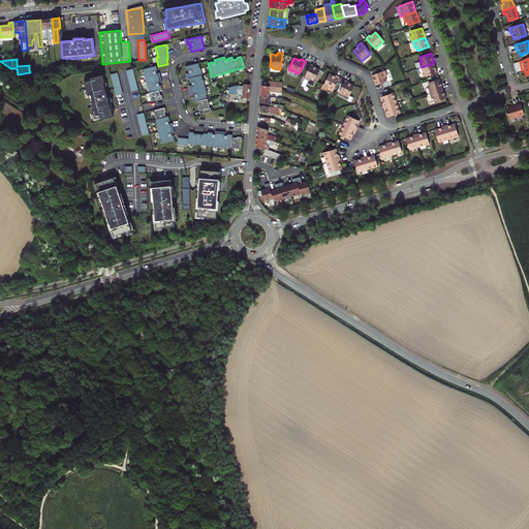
[(438,72),(434,63),(422,67),(424,72),(426,72),(427,76),(438,72)]
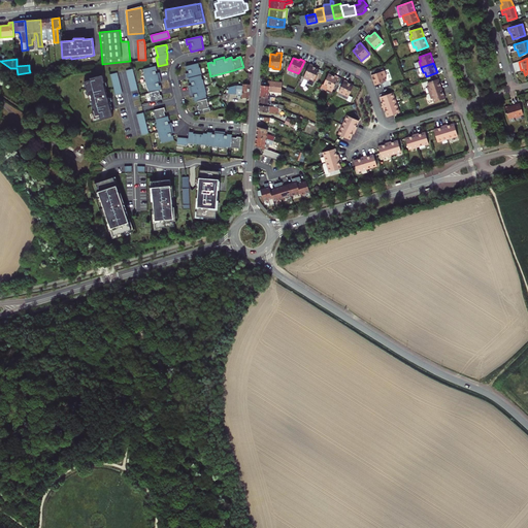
[(189,73),(186,74),(187,79),(188,79),(189,84),(191,84),(191,86),(188,87),(190,96),(194,95),(194,98),(193,98),(194,103),(196,102),(197,107),(196,107),(197,111),(202,110),(202,114),(209,112),(205,95),(206,94),(203,80),(202,80),(201,75),(200,68),(199,68),(198,64),(186,67),(187,71),(188,71),(189,73)]
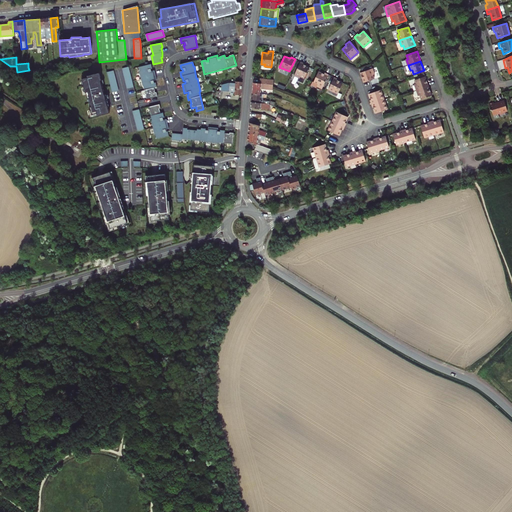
[(304,63),(300,62),(294,76),(299,78),(300,76),(304,78),(309,67),(303,65),(304,63)]
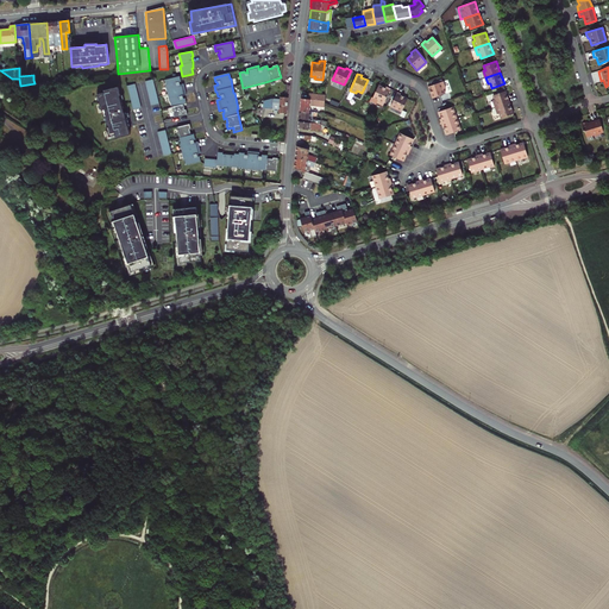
[(180,77),(165,80),(167,86),(165,86),(170,102),(171,102),(175,118),(188,115),(187,111),(184,111),(183,105),(187,105),(186,99),(183,99),(183,96),(187,95),(184,85),(180,86),(180,83),(181,82),(180,77)]
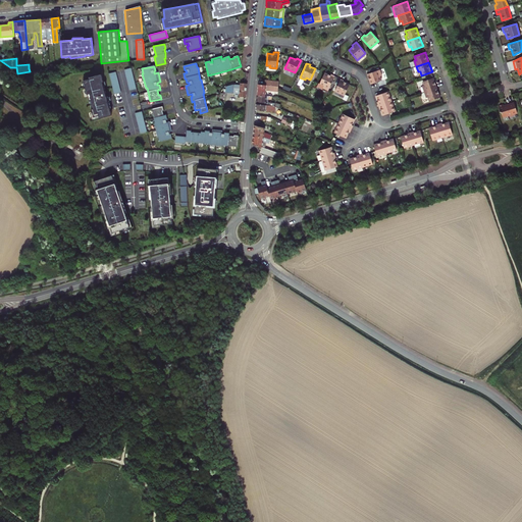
[(132,68),(124,70),(129,91),(137,89),(132,68)]
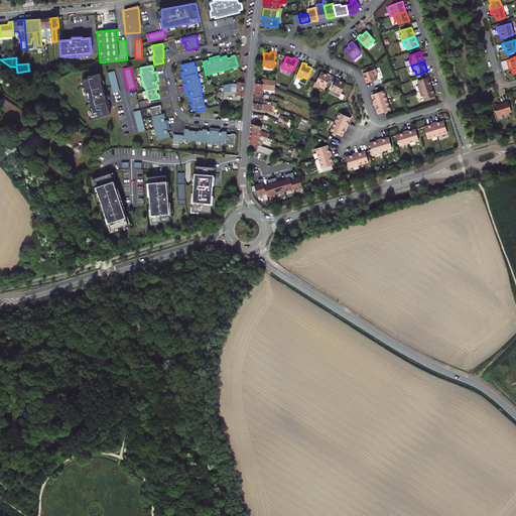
[(376,69),(363,74),(367,83),(378,79),(377,75),(378,75),(376,69)]
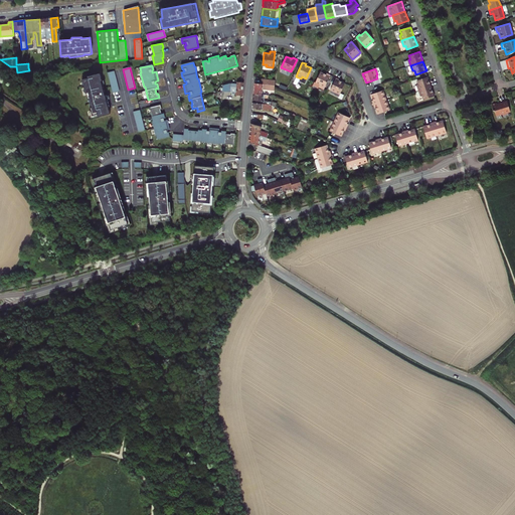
[(108,73),(113,94),(120,92),(115,71),(108,73)]
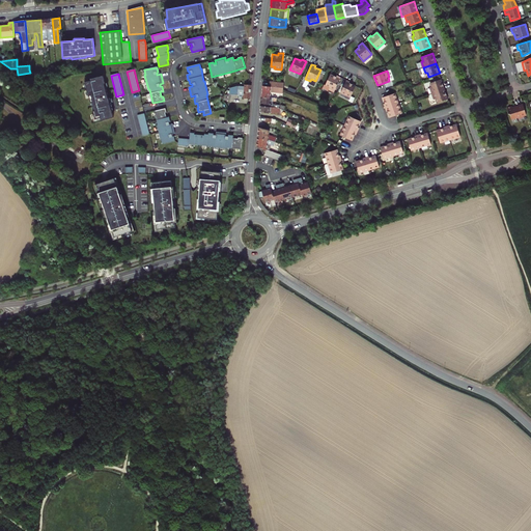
[(322,88),(328,91),(328,89),(334,92),(340,78),(336,76),(335,77),(330,74),(325,85),(324,84),(322,88)]
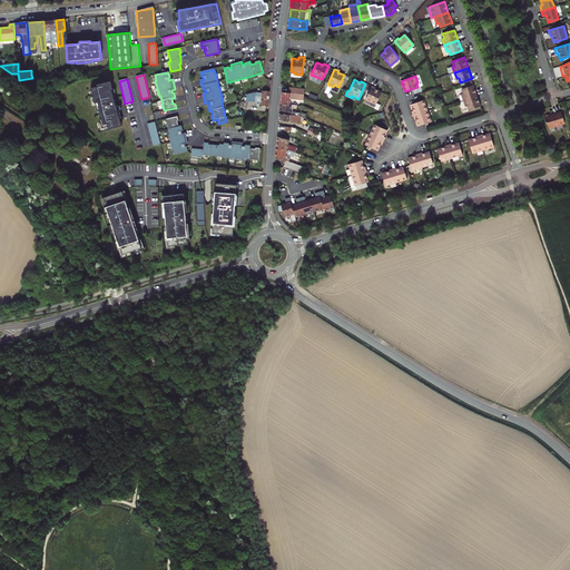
[(109,128),(121,126),(120,118),(121,118),(119,112),(118,106),(118,105),(116,106),(115,101),(116,101),(114,94),(112,89),(110,81),(98,84),(98,86),(91,88),(92,89),(95,101),(98,110),(100,109),(102,118),(100,119),(101,123),(102,128),(108,126),(109,128)]
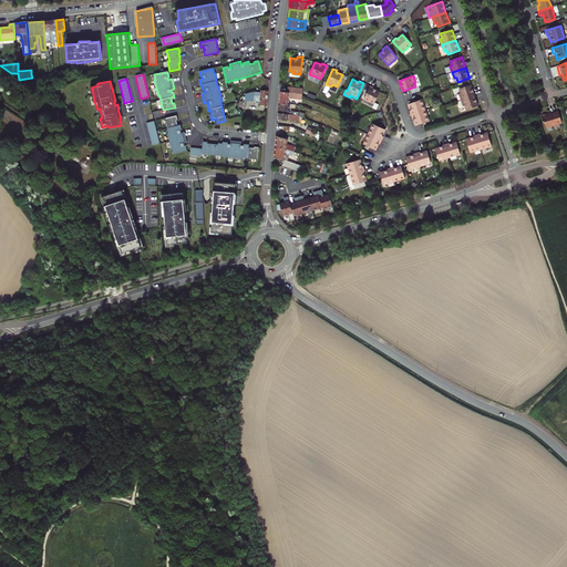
[(462,100),(475,95),(472,84),(460,89),(462,93),(460,93),(462,100)]
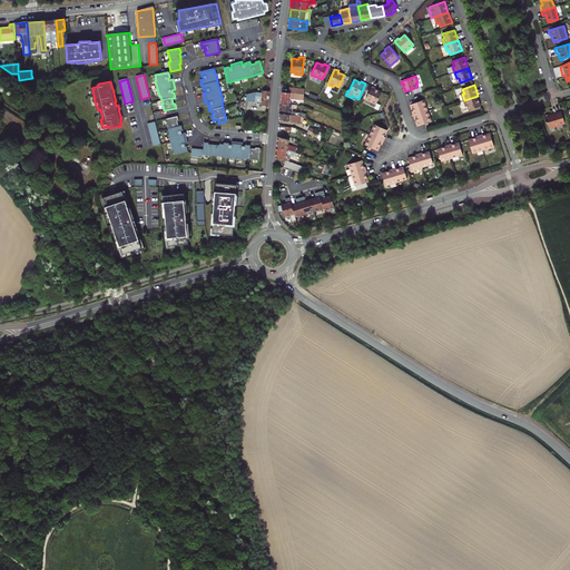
[(382,92),(375,89),(375,88),(372,86),(365,99),(375,105),(382,92)]
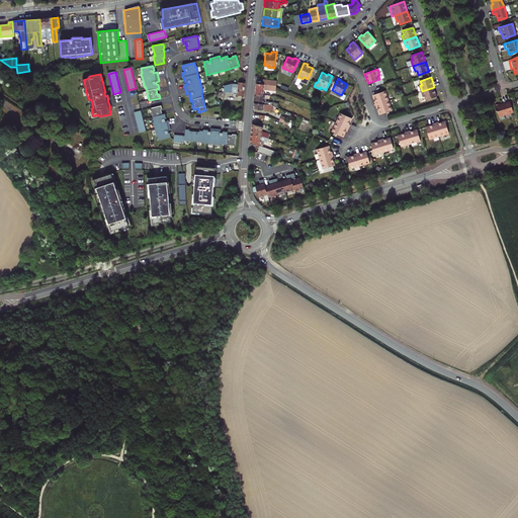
[(262,83),(256,83),(255,94),(263,95),(264,89),(276,90),(277,81),(263,79),(262,83)]
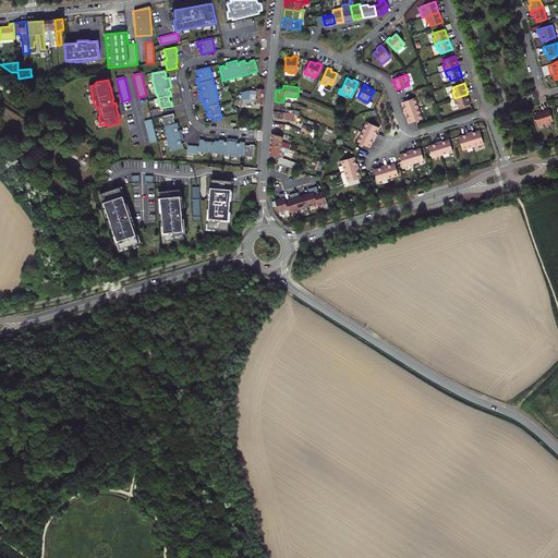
[(257,89),(256,91),(251,91),(246,91),(245,99),(250,99),(250,100),(256,100),(255,104),(263,105),(264,89),(257,89)]
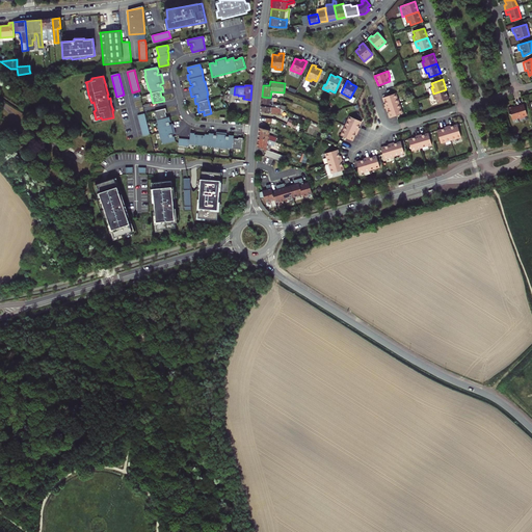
[(446,89),(433,94),(435,99),(437,99),(439,103),(450,99),(446,89)]
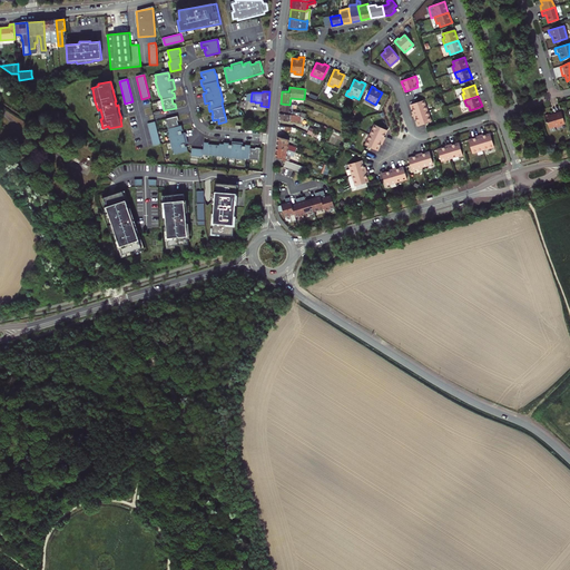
[(412,111),(413,116),(426,111),(423,101),(411,105),(413,111),(412,111)]
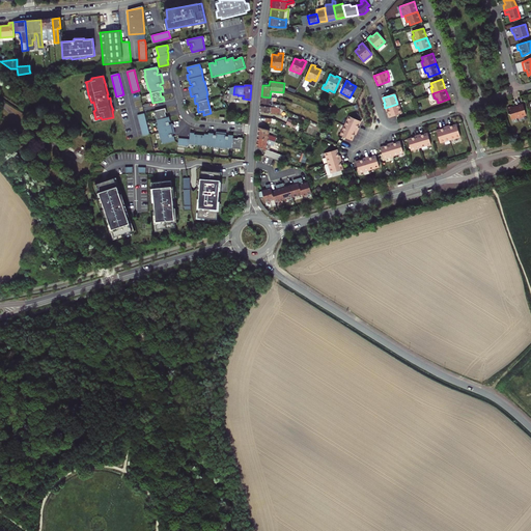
[(261,96),(260,106),(279,108),(280,104),(273,104),(273,102),(272,101),(272,98),(270,98),(261,96)]
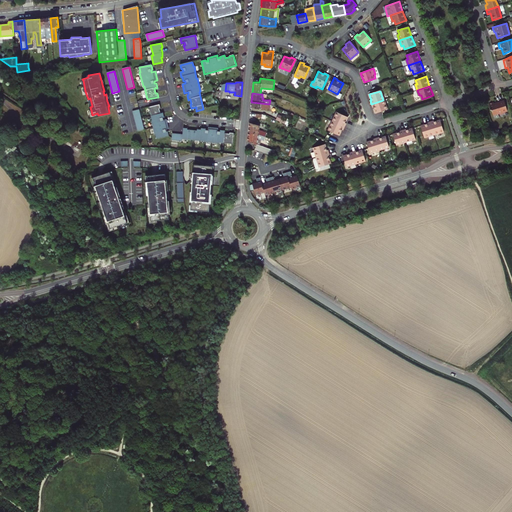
[(376,113),(386,109),(383,100),(371,104),(372,107),(374,107),(376,113)]
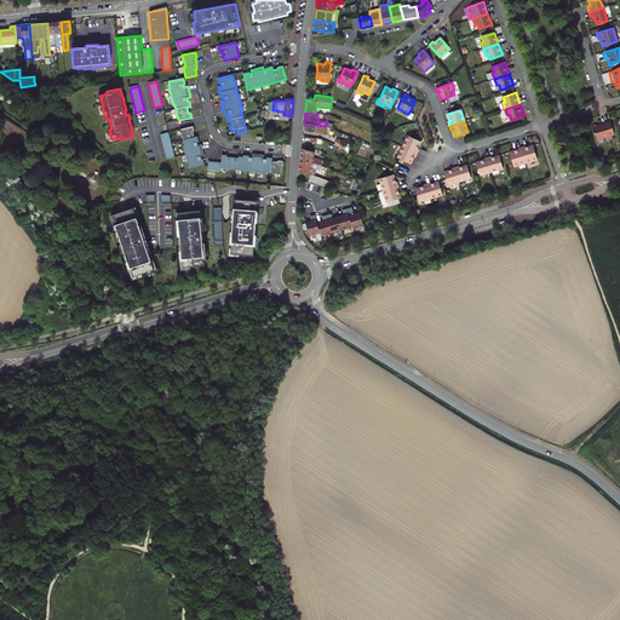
[(597,124),(591,126),(593,135),(593,133),(596,139),(603,138),(603,139),(610,137),(610,136),(613,135),(609,121),(601,124),(602,125),(598,126),(598,125),(597,124)]
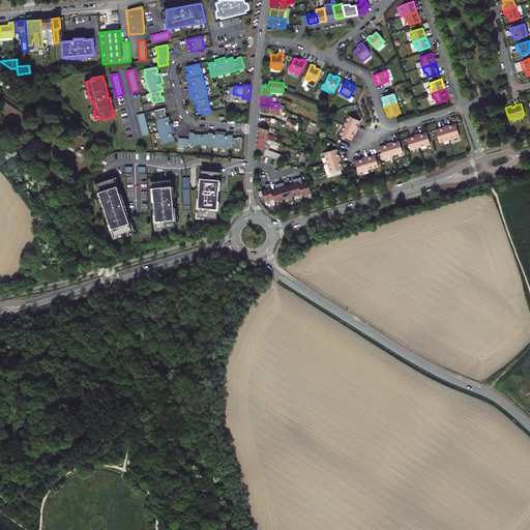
[(166,109),(154,111),(157,125),(160,140),(162,140),(163,144),(175,141),(174,137),(173,137),(172,135),(175,134),(173,123),(170,124),(169,122),(171,122),(170,117),(167,118),(166,113),(167,113),(166,109)]
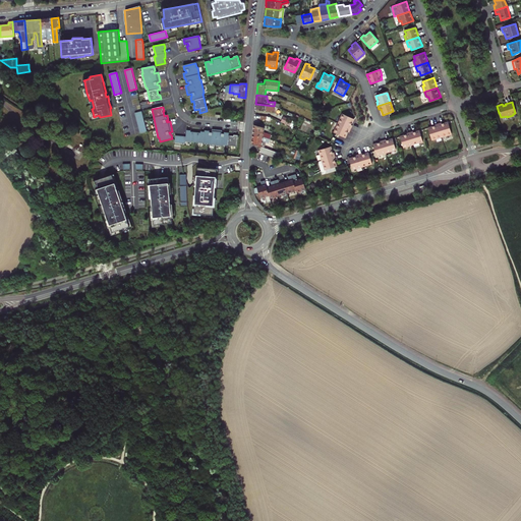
[(148,132),(142,112),(135,113),(140,134),(148,132)]
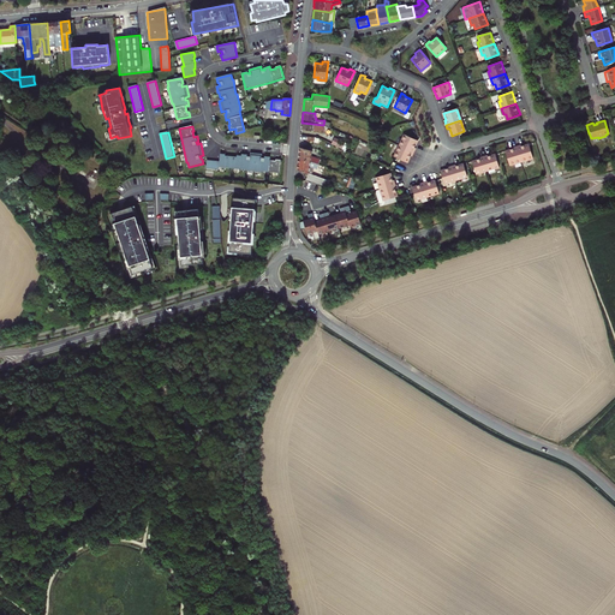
[(405,135),(399,145),(415,153),(416,149),(415,149),(416,145),(418,141),(405,135)]
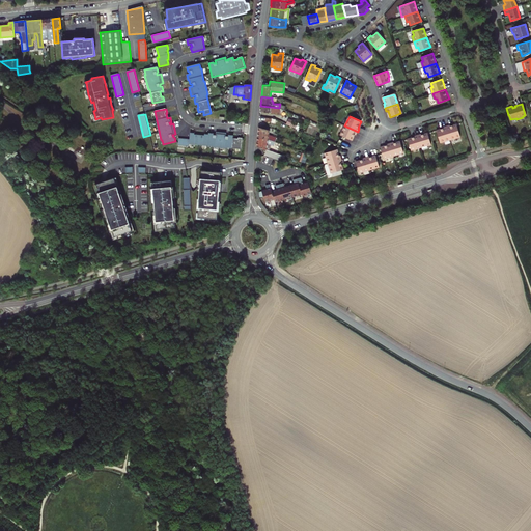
[(450,124),(446,126),(450,140),(460,137),(456,124),(450,127),(450,124)]
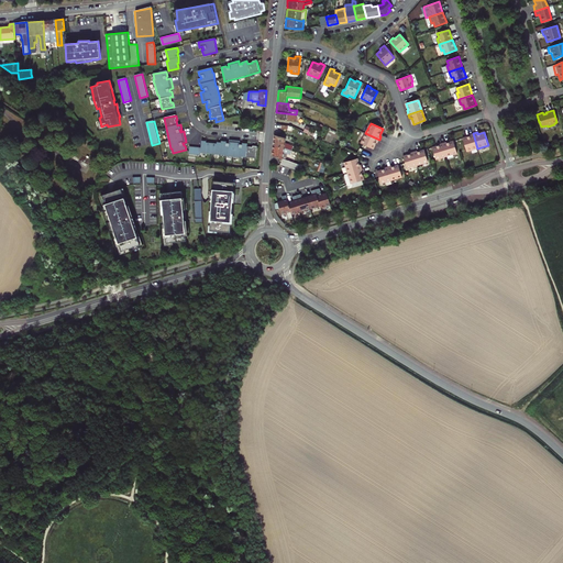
[(361,143),(367,146),(373,150),(375,144),(376,142),(377,142),(379,140),(365,133),(361,143)]
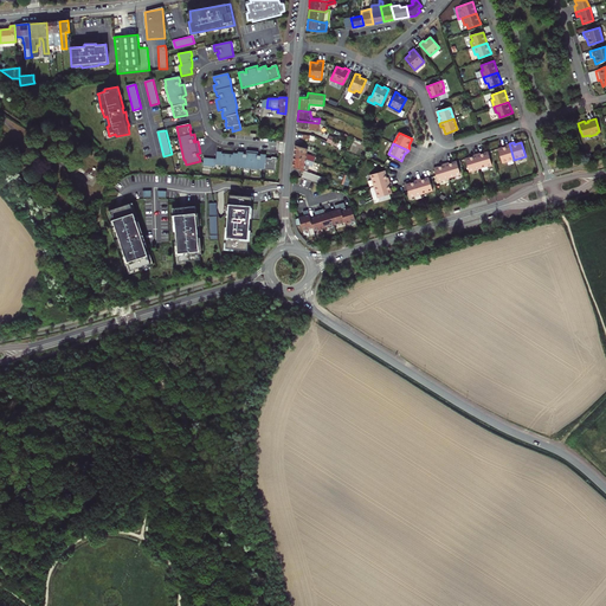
[(502,163),(514,160),(509,143),(504,144),(505,147),(497,149),(502,163)]
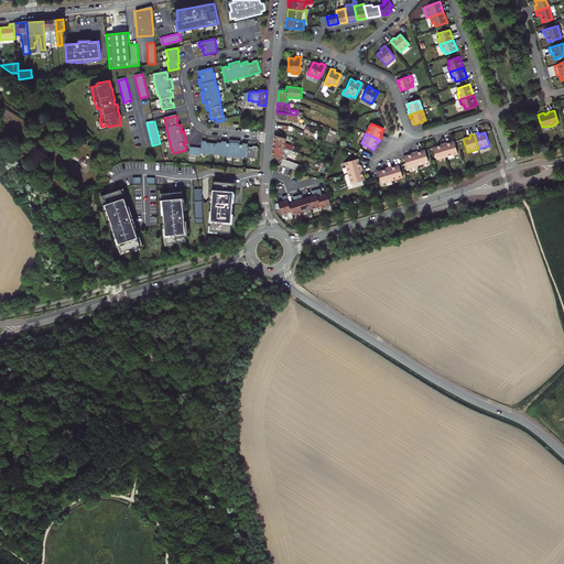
[(274,136),(273,145),(285,149),(289,150),(293,151),(294,147),(285,143),(286,139),(274,136)]
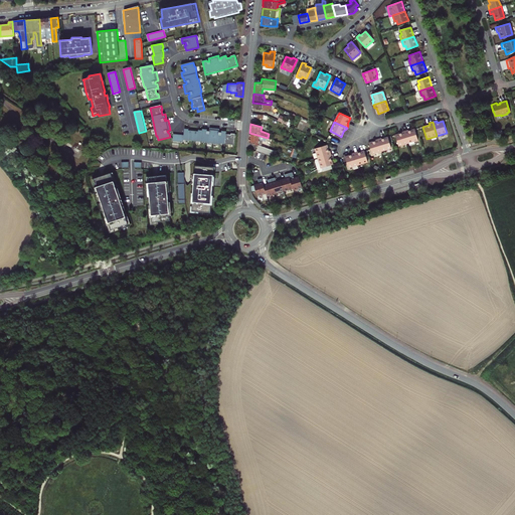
[(220,144),(234,145),(235,134),(230,133),(230,135),(226,134),(226,132),(221,131),(221,133),(219,132),(219,129),(209,128),(209,131),(207,131),(207,130),(202,129),(202,131),(198,130),(198,132),(188,131),(188,130),(184,129),(183,136),(173,135),(172,141),(183,142),(183,140),(205,142),(205,143),(220,144)]
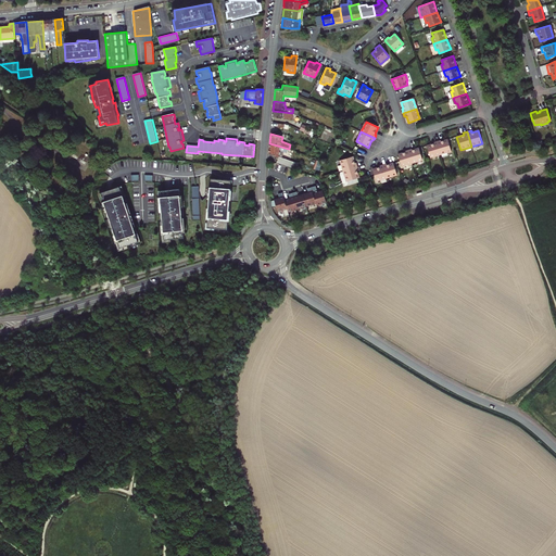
[(441,140),(437,141),(441,154),(451,151),(447,139),(441,141),(441,140)]
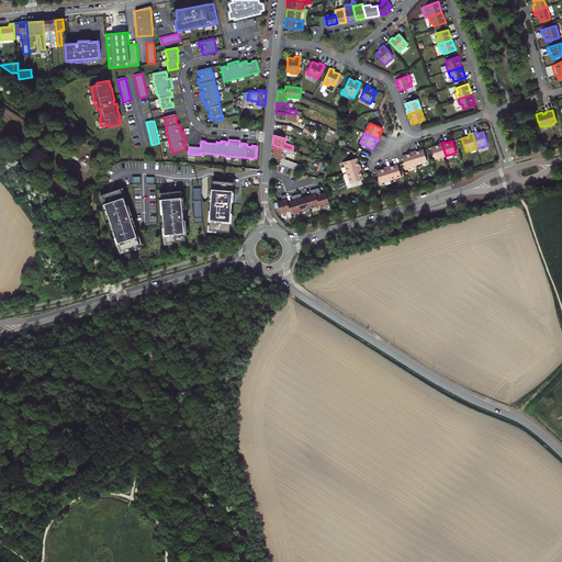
[(446,156),(441,143),(438,144),(438,145),(431,147),(435,159),(446,156)]
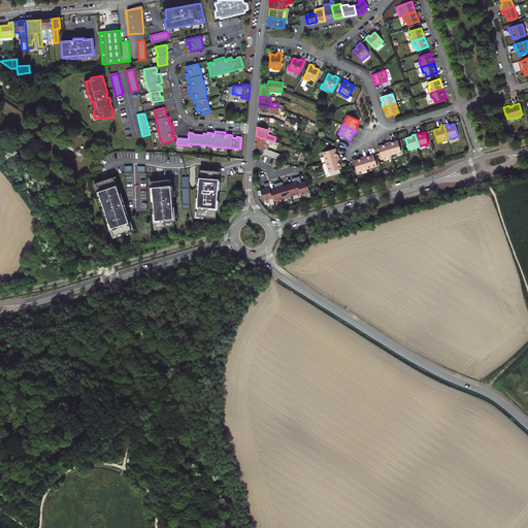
[(256,145),(265,149),(271,151),(272,147),(269,146),(266,145),(267,139),(256,136),(256,145)]
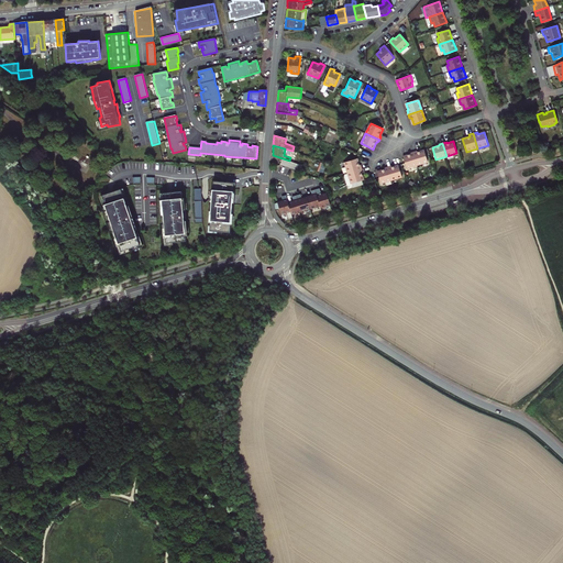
[(424,150),(419,151),(418,152),(417,151),(414,152),(417,165),(428,162),(424,150)]
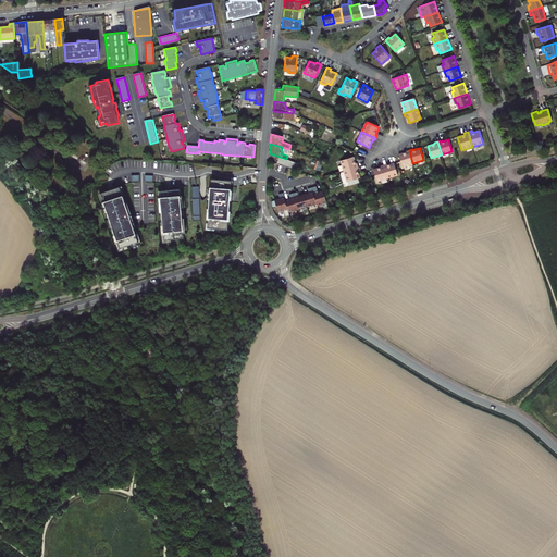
[(403,166),(412,163),(409,150),(405,151),(406,152),(404,153),(399,155),(403,166)]
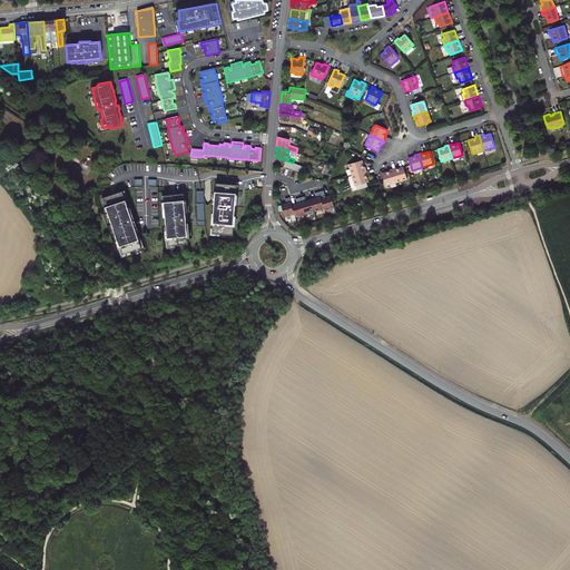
[(284,167),(302,174),(304,166),(293,163),(286,160),(284,167)]
